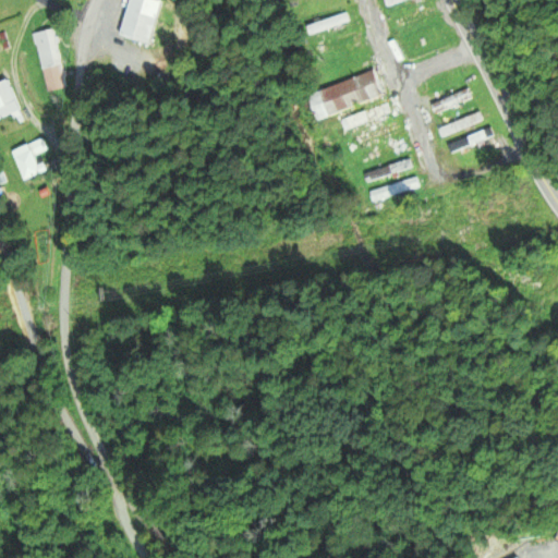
[(131,0),(122,37),(153,45),(164,0),(131,0)]
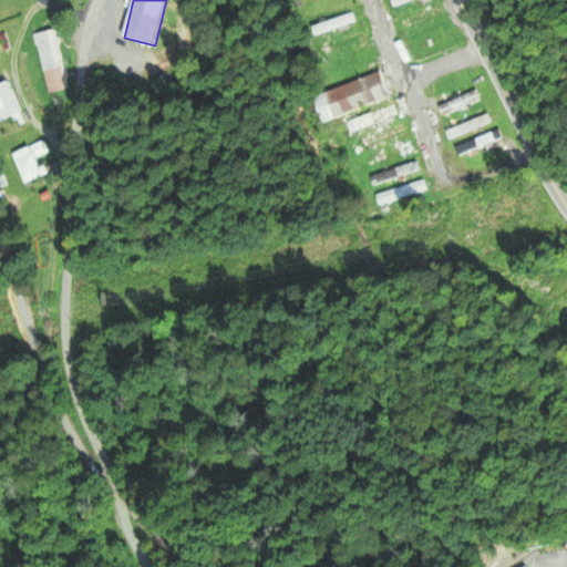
[(392,0),(398,9),(416,0),(392,0)]
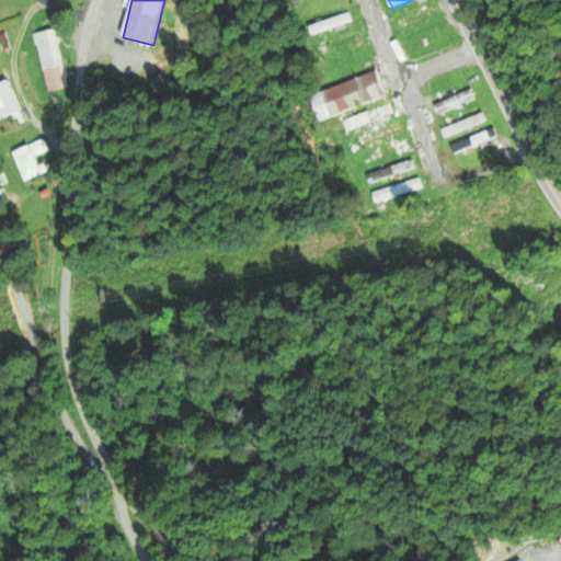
[(310,27),(313,36),(353,21),(350,13),(310,27)]
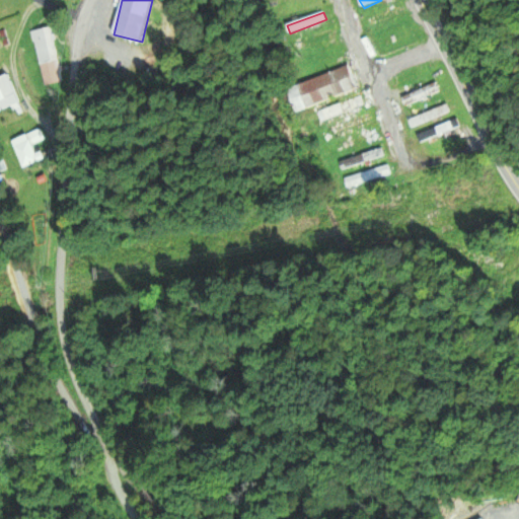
[(52,27),(32,31),(44,86),(63,82),(52,27)]
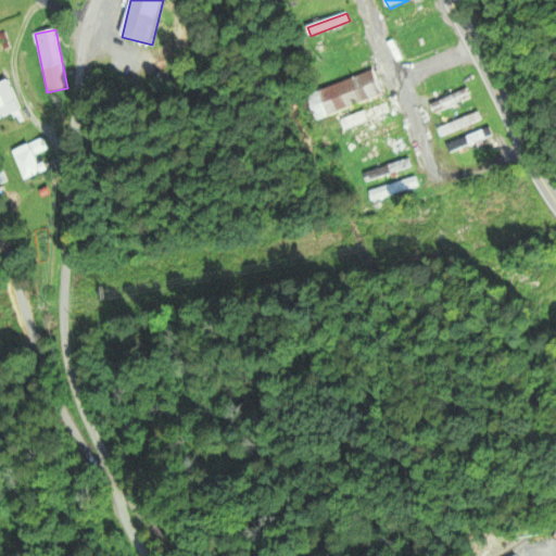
[(317,48),(320,57),(349,45),(352,52),(364,47),(356,30),(317,48)]
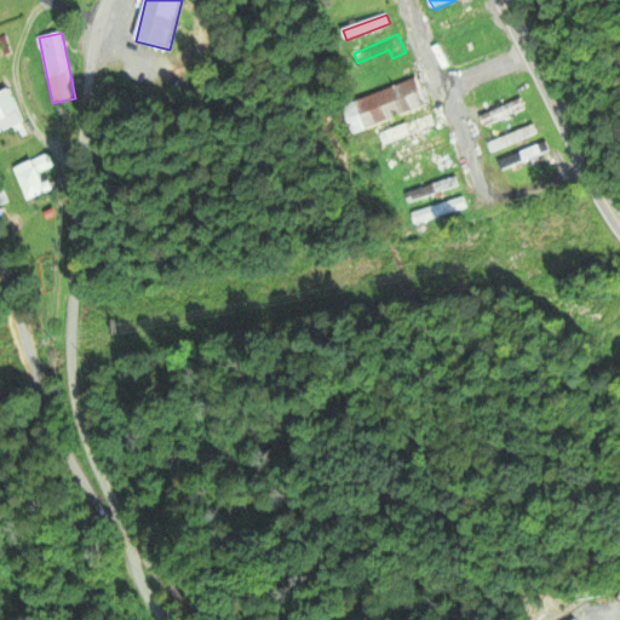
[(346,104),(356,132),(429,108),(419,79),(346,104)]
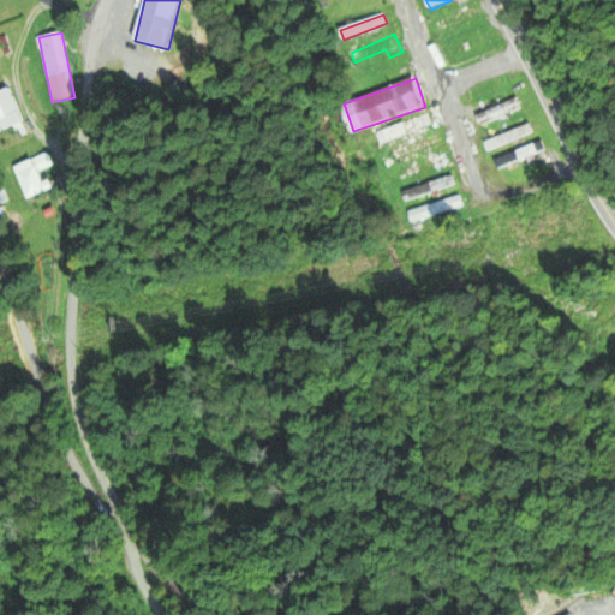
[(0,123),(21,114),(9,88),(0,91),(0,123)]
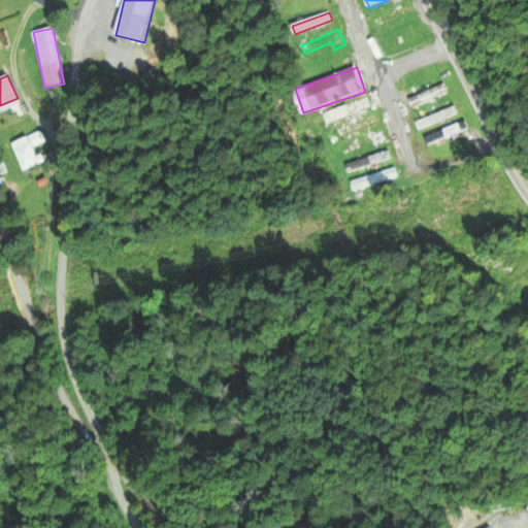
[(448,93),(443,84),(410,99),(415,108),(448,93)]
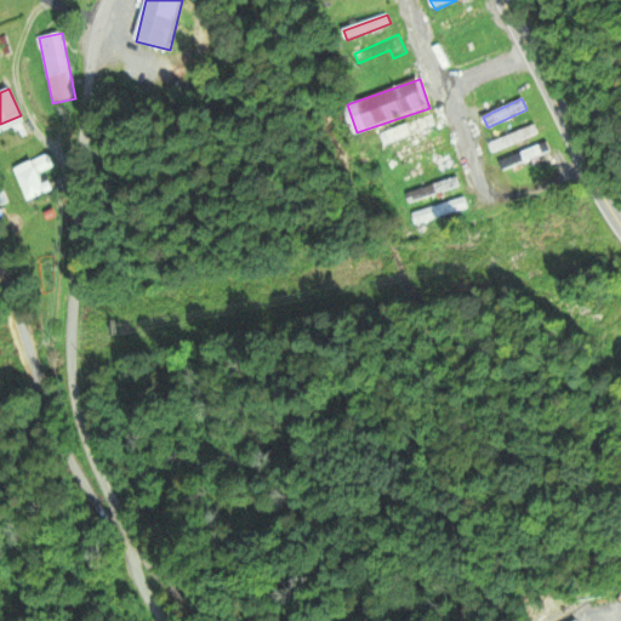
[(383,135),(387,146),(437,124),(433,114),(383,135)]
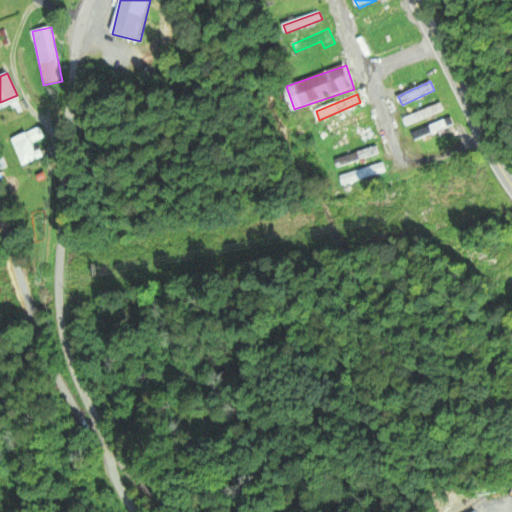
[(330,126),(334,133),(367,119),(363,111),(330,126)]
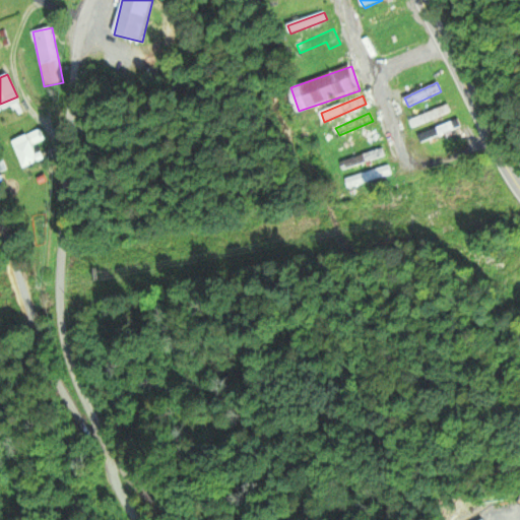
[(419,136),(424,144),(466,125),(463,117),(419,136)]
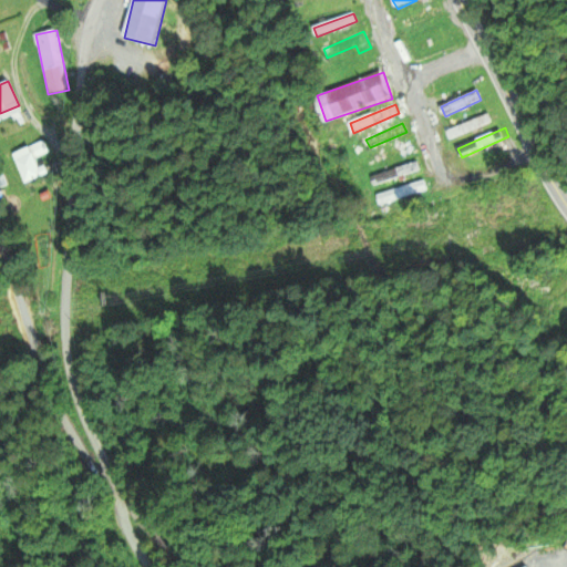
[(413,150),(411,143),(382,154),(384,161),(413,150)]
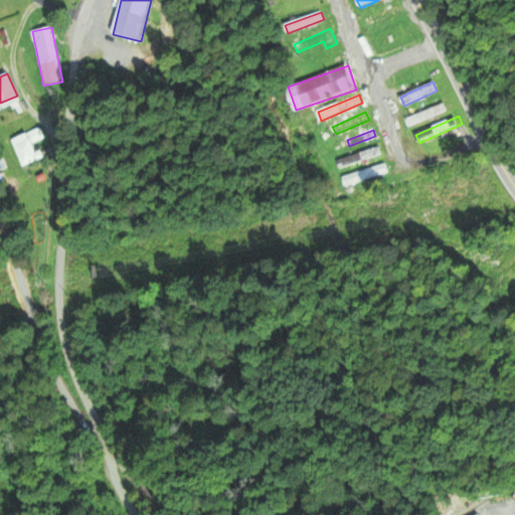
[(12,140),(21,166),(39,160),(33,142),(43,138),(42,136),(37,138),(35,132),(12,140)]
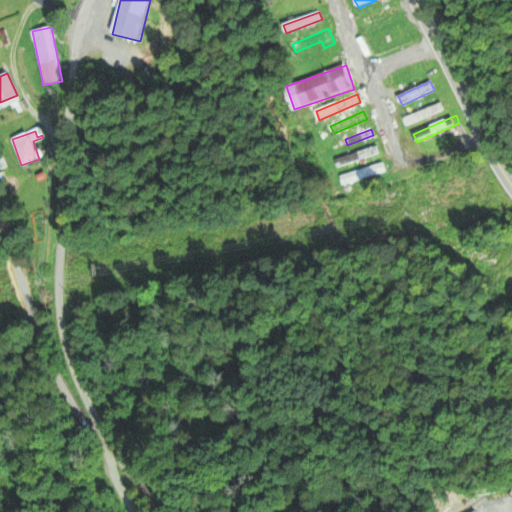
[(337,160),(340,168),(380,154),(378,145),(337,160)]
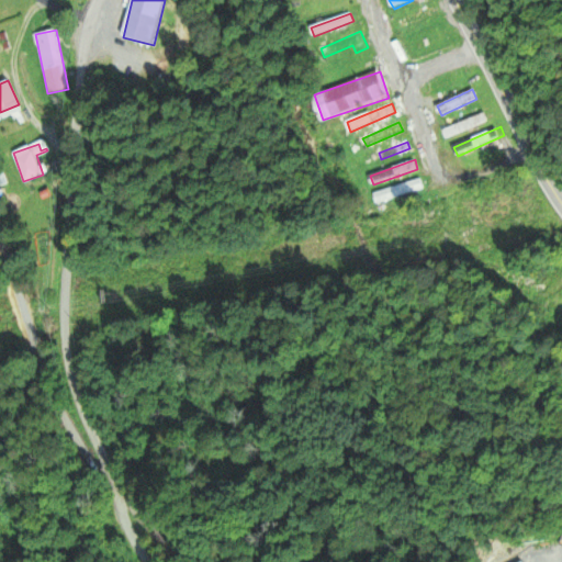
[(424,189),(422,179),(374,193),(378,203),(424,189)]
